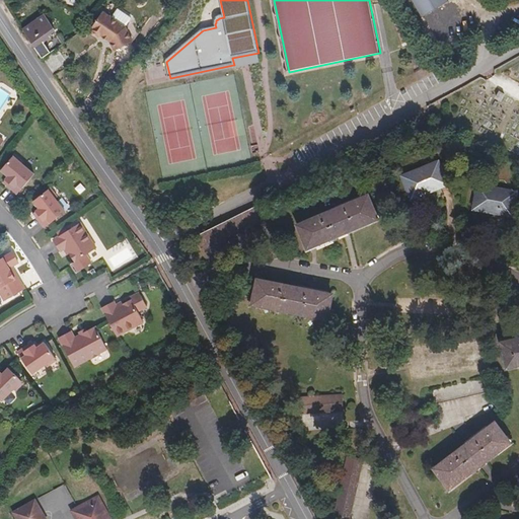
[(449,1),(447,0),(411,0),(422,18),(449,1)]
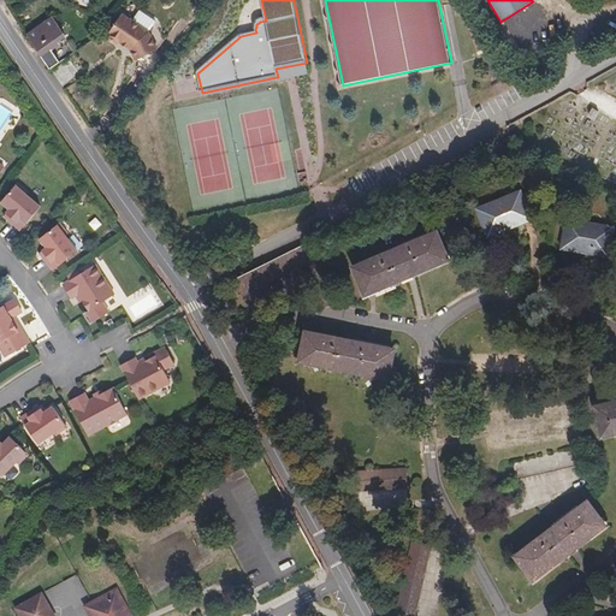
[(538,3),(522,13),(527,22),(544,11),(538,3)]
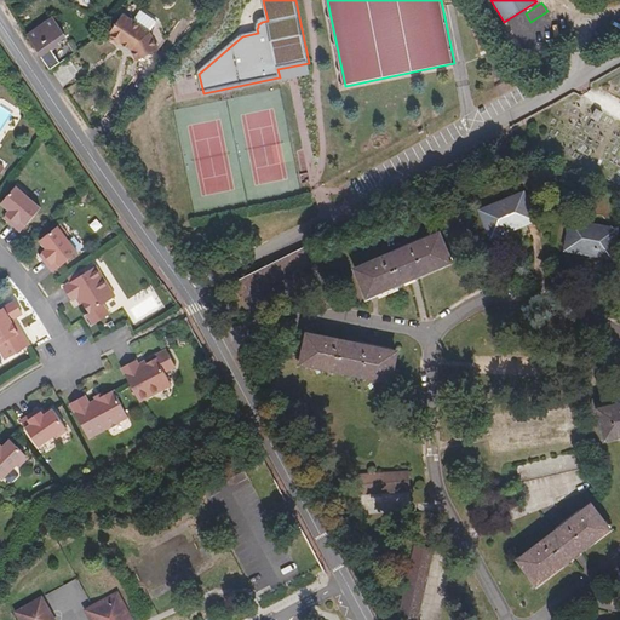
[(135,23),(124,15),(109,34),(110,35),(110,39),(118,44),(121,42),(131,50),(132,62),(154,52),(150,34),(158,24),(141,12),(135,23)]
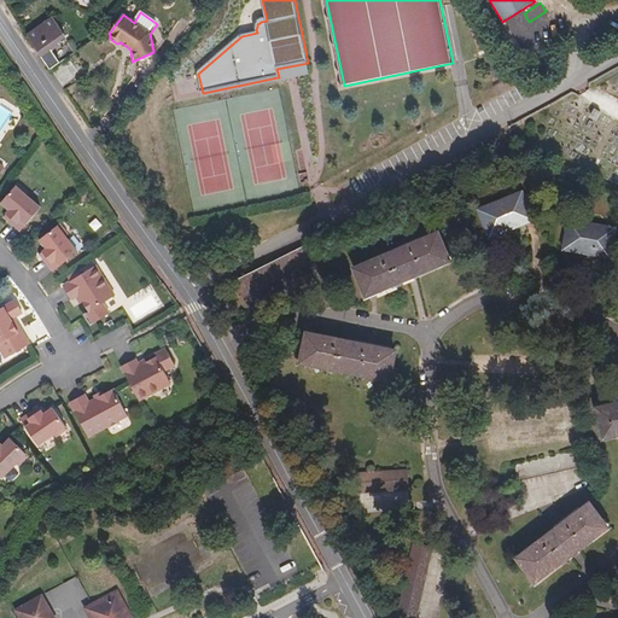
[(65,36),(52,18),(28,35),(44,57),(59,45),(58,42),(65,36)]
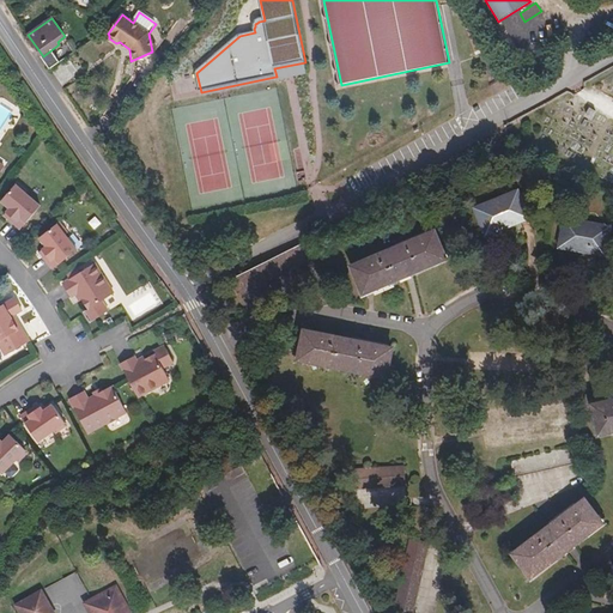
[(473,26),(466,29),(475,55),(481,53),(480,50),(481,49),(473,26)]
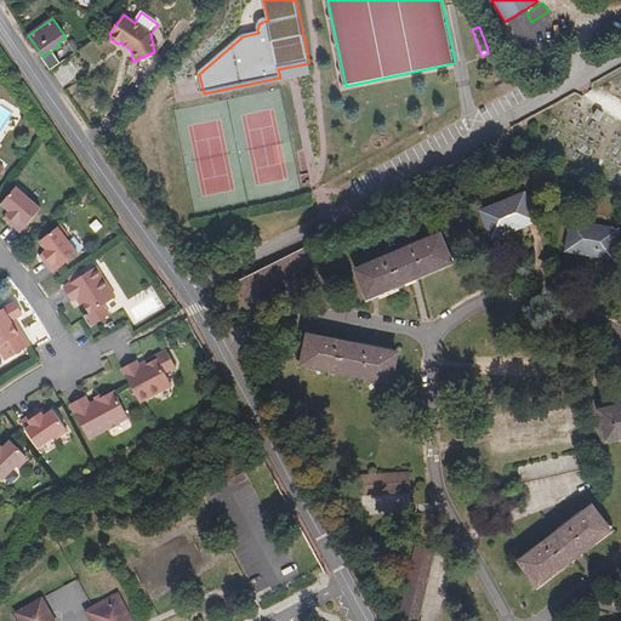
[(115,50),(106,35),(80,52),(91,67),(115,50)]
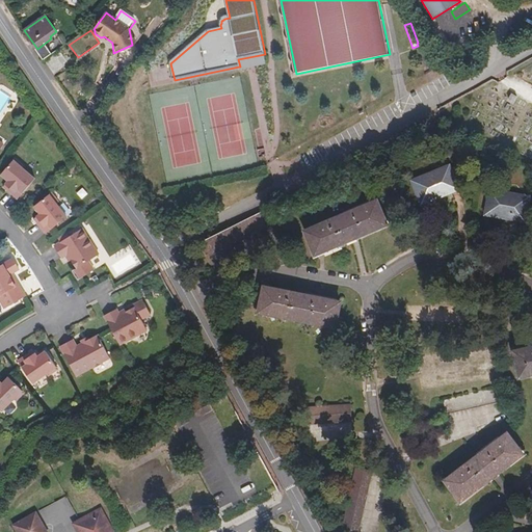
[(43,57),(62,44),(58,37),(52,41),(51,38),(37,49),(43,57)]
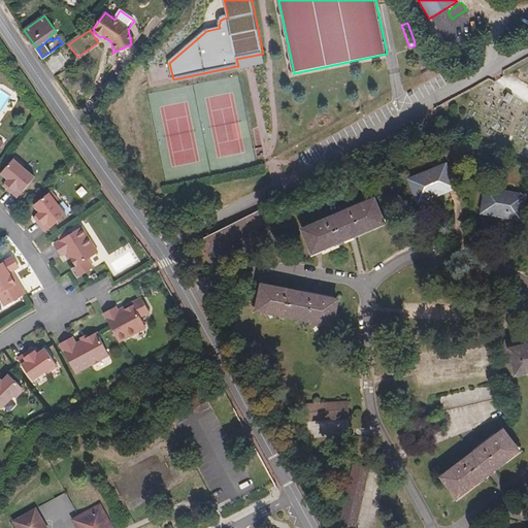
[(45,61),(54,73),(69,64),(60,51),(45,61)]
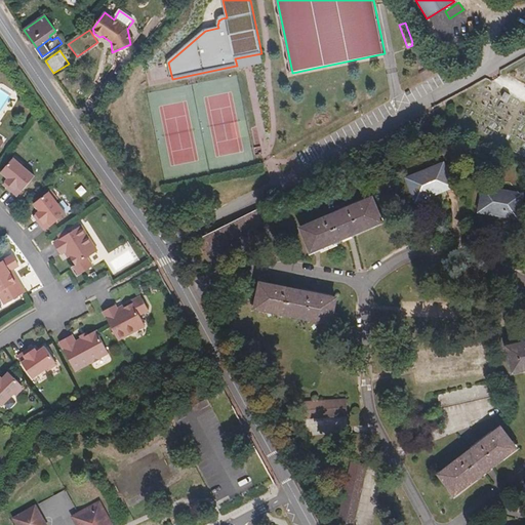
[(235,58),(237,66),(236,66),(237,71),(264,65),(261,53),(235,58)]
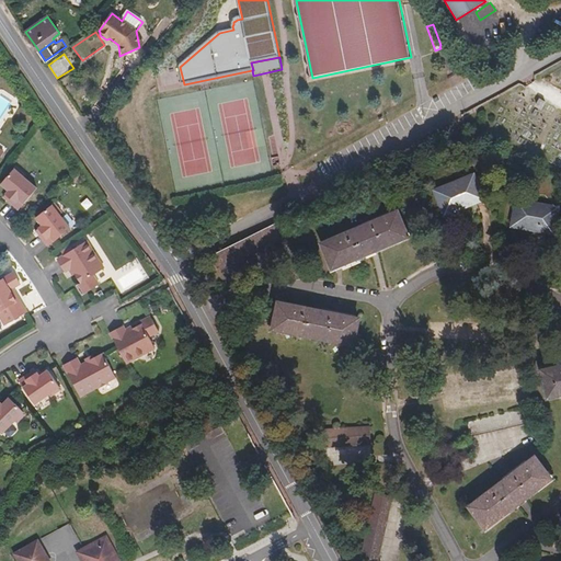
[(37,189),(23,176),(25,174),(16,167),(1,184),(9,191),(6,194),(10,197),(8,201),(19,209),(37,189)]
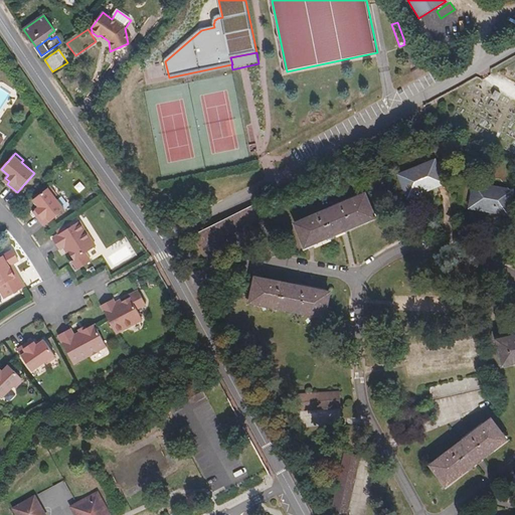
[(399,175),(408,197),(444,183),(437,164),(428,167),(427,164),(399,175)]
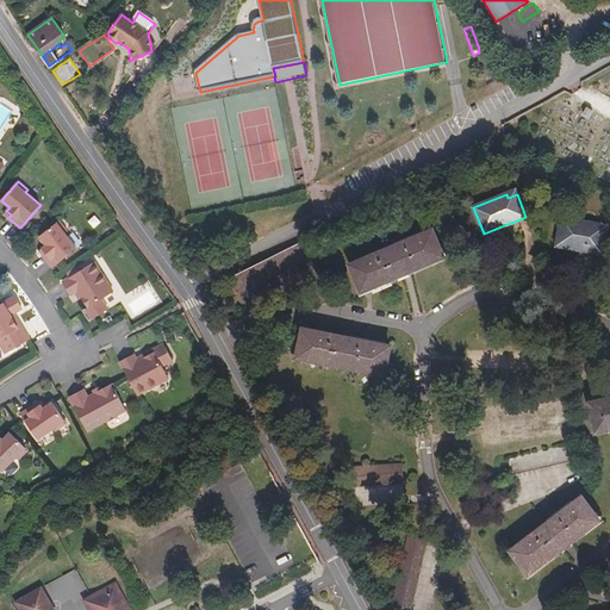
[(95,215),(87,219),(93,228),(100,223),(95,215)]
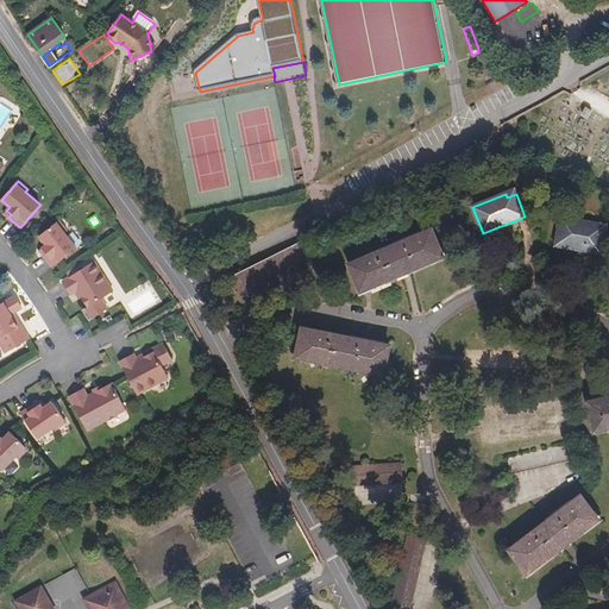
[(562,223),(557,245),(601,253),(607,226),(571,219),(570,224),(562,223)]
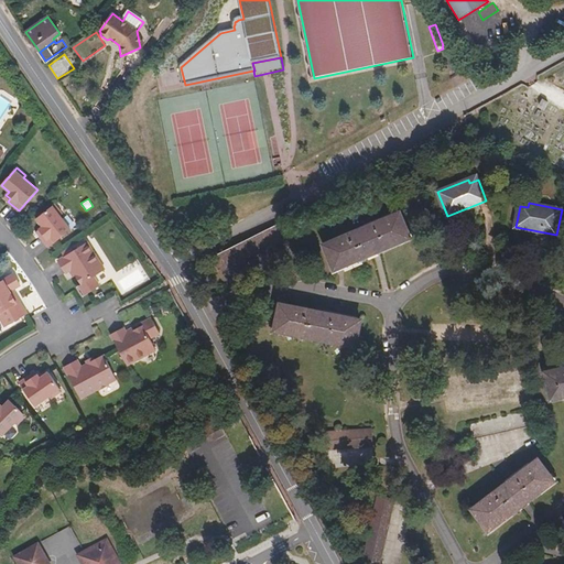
[(72,230),(60,215),(62,214),(55,205),(36,219),(43,227),(40,229),(43,234),(40,236),(50,248),(72,230)]
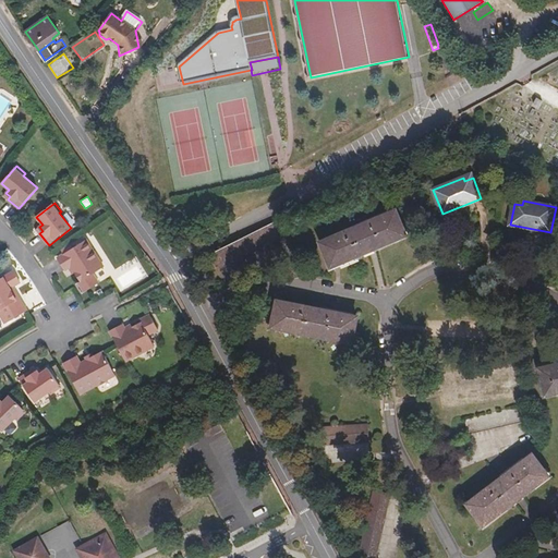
[(320,242),(330,267),(407,235),(396,210),(320,242)]
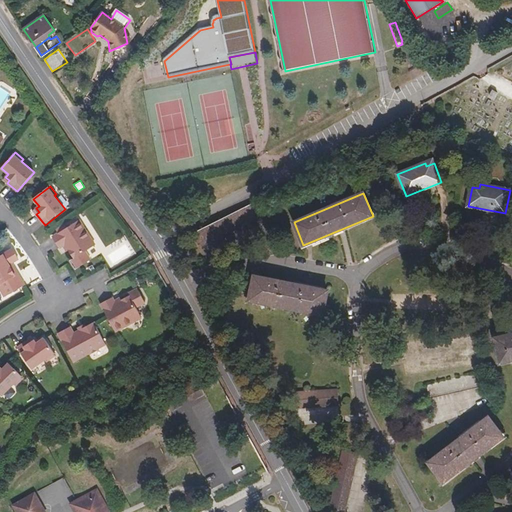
[(269,212),(262,198),(194,232),(201,246),(269,212)]
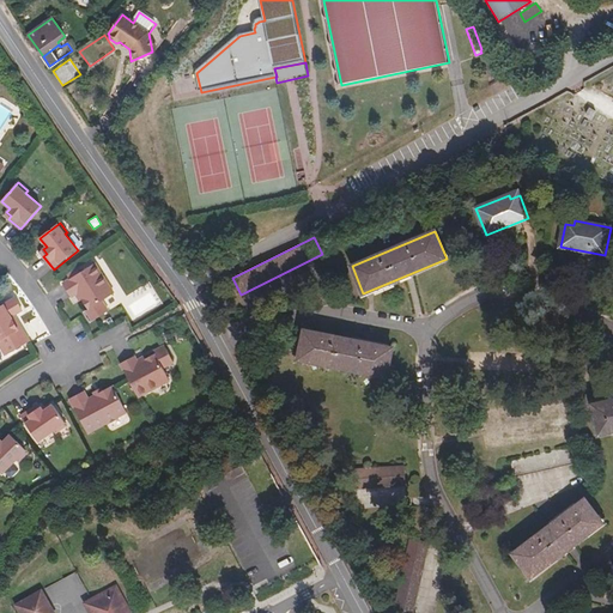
[(115,293),(96,263),(65,284),(73,297),(77,295),(78,293),(83,301),(84,299),(96,320),(109,311),(103,301),(115,293)]
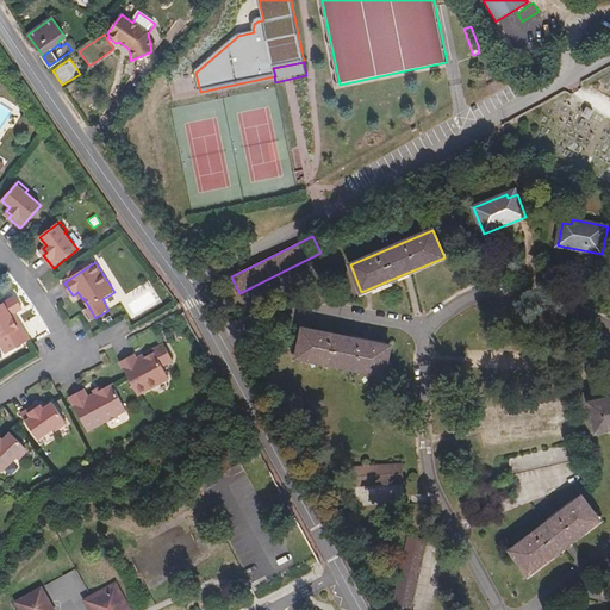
[(0,343),(6,354),(30,340),(22,325),(20,325),(16,317),(13,318),(11,316),(23,309),(16,297),(0,305),(0,343)]
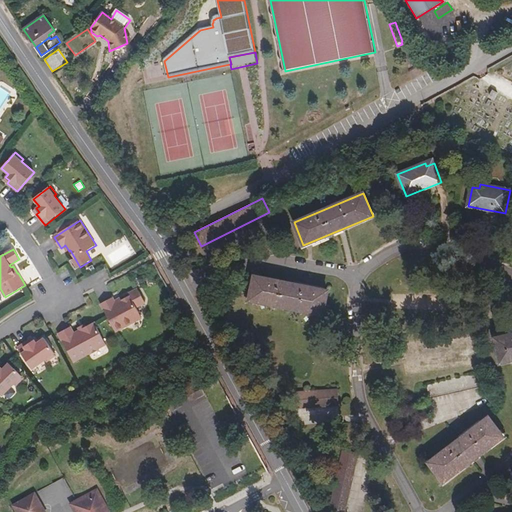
[(80,267),(75,258),(72,260),(78,268),(80,267)]
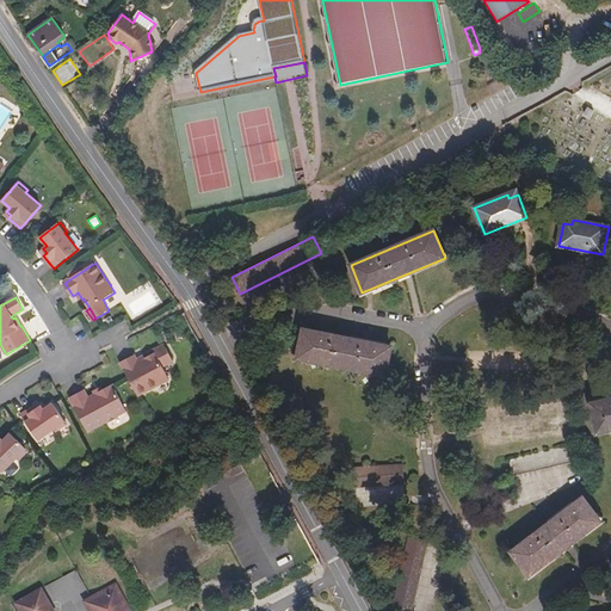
[(303,329),(297,358),(386,376),(392,346),(303,329)]
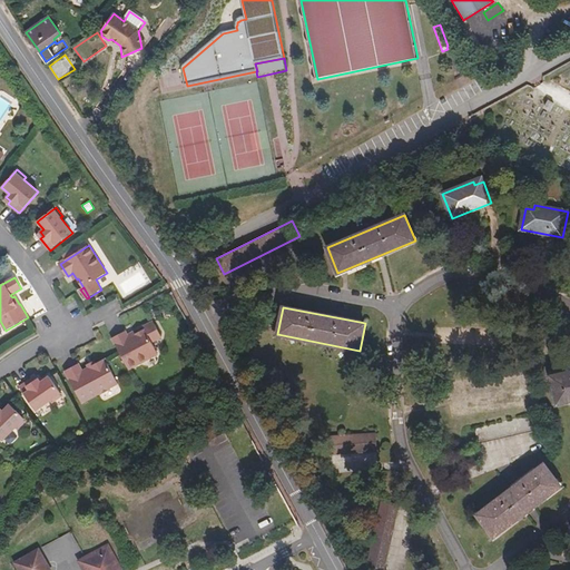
[(129,369),(158,353),(151,342),(161,336),(155,324),(145,330),(136,334),(135,333),(128,336),(127,334),(126,331),(112,338),(129,369)]
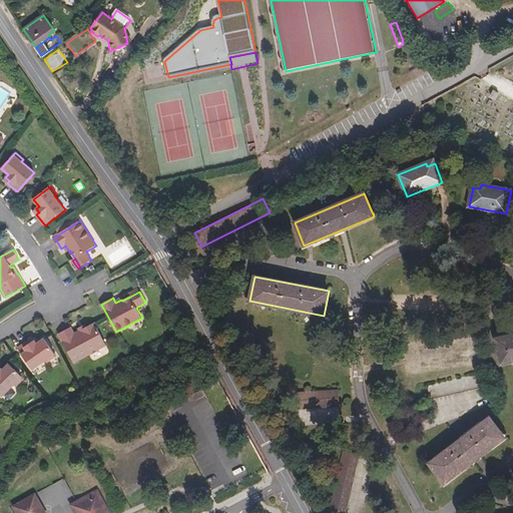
[(106,345),(94,323),(74,334),(71,328),(59,334),(73,362),(89,354),(89,355),(99,350),(99,349),(106,345)]
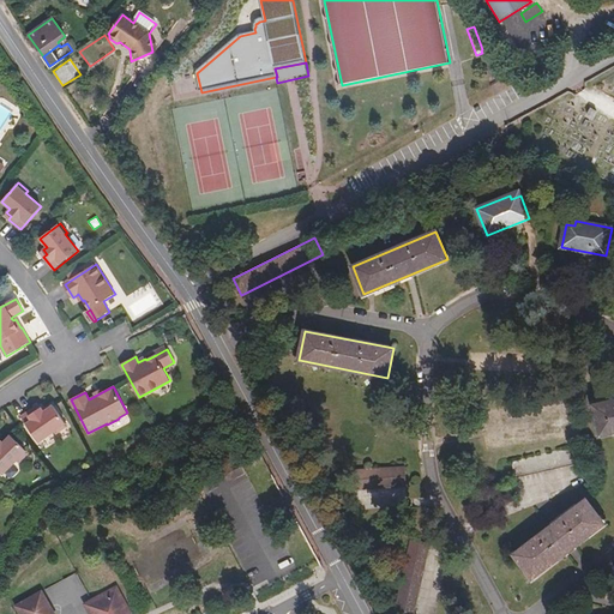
[(613,399),(593,405),(600,434),(613,431),(613,399)]
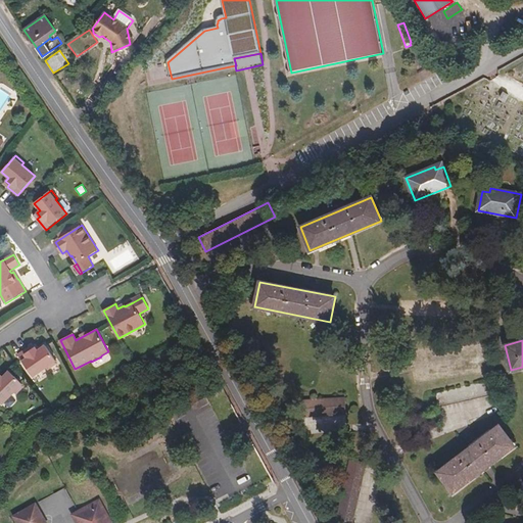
[(57,363),(45,345),(37,350),(35,347),(31,350),(29,347),(17,355),(33,377),(47,367),(48,369),(57,363)]
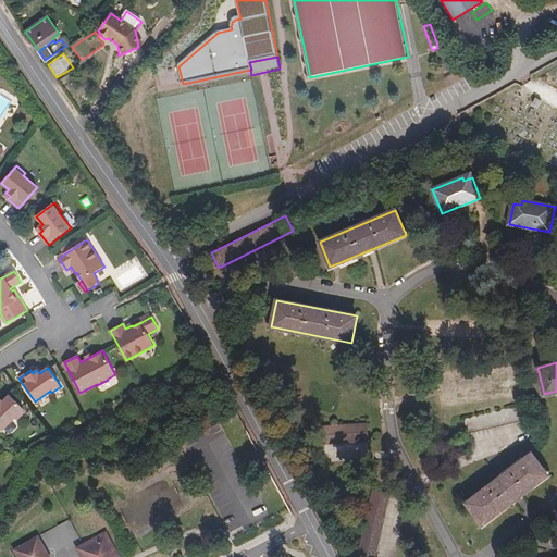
[(25,411),(10,395),(2,403),(0,399),(0,428),(2,430),(15,418),(17,419),(25,411)]
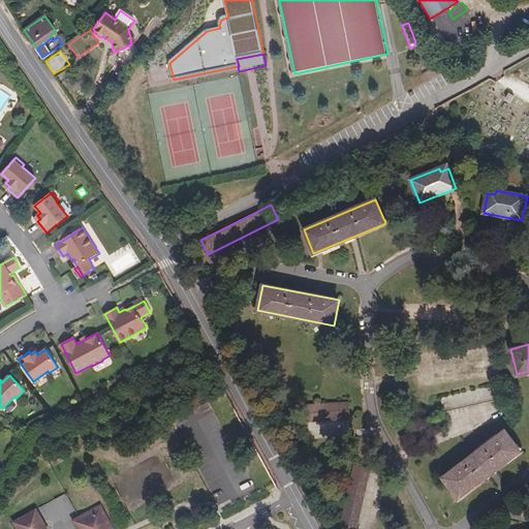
[(504,398),(500,382),(440,397),(443,412),(504,398)]
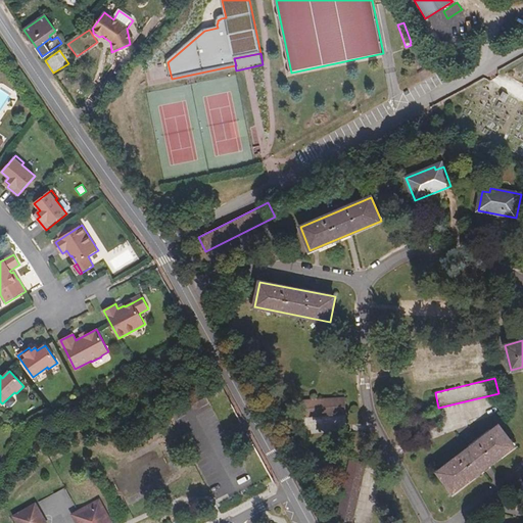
[(345,398),(298,400),(299,417),(346,414),(345,398)]
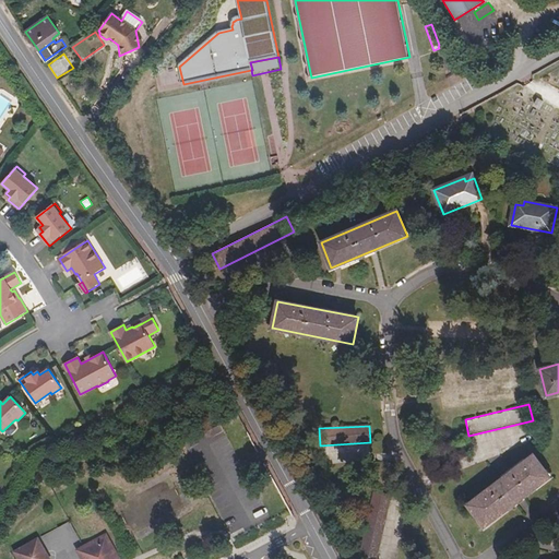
[(467,504),(484,526),(549,477),(533,455),(467,504)]
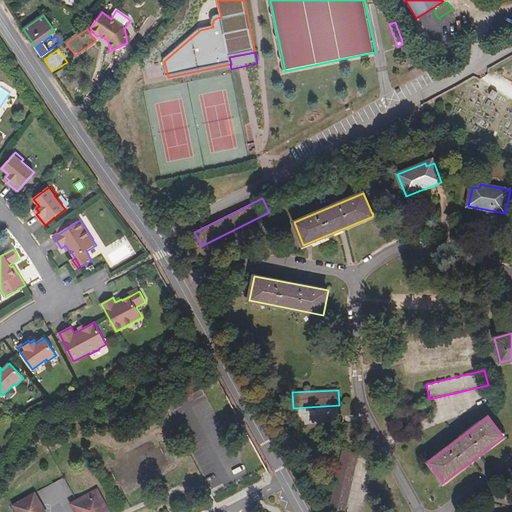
[(344,511),(357,454),(342,451),(330,509),(343,511),(344,511)]
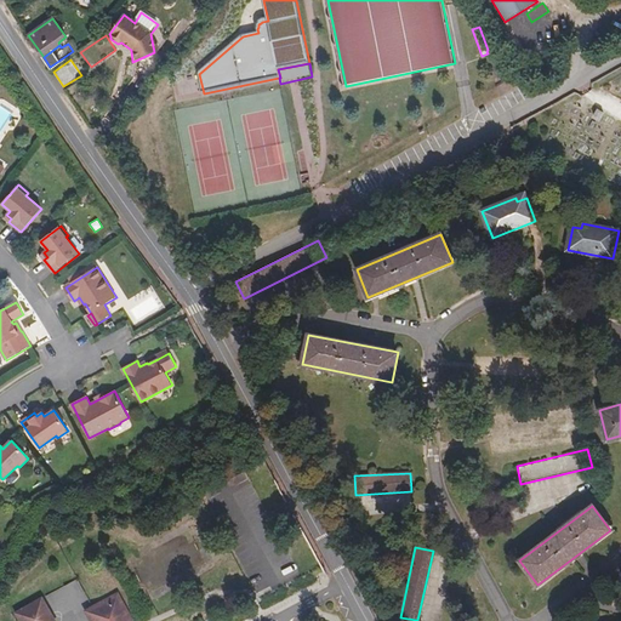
[(136,620),(121,594),(96,609),(91,611),(96,620),(136,620)]
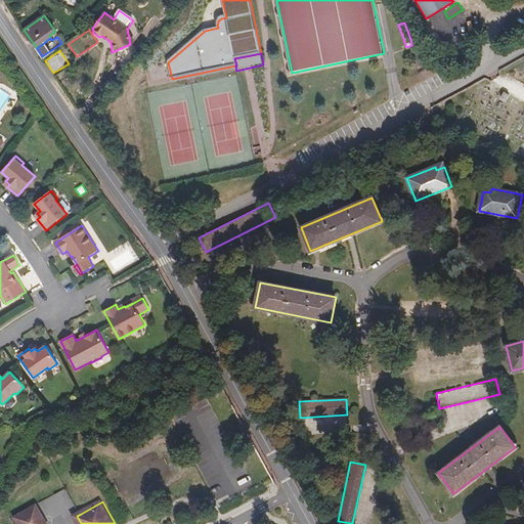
[(46,523),(36,505),(12,517),(16,523),(46,523)]
